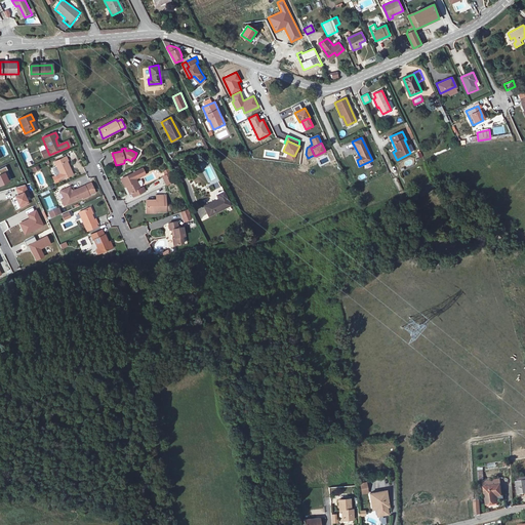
[(27,167),(34,165),(29,149),(21,151),(27,167)]
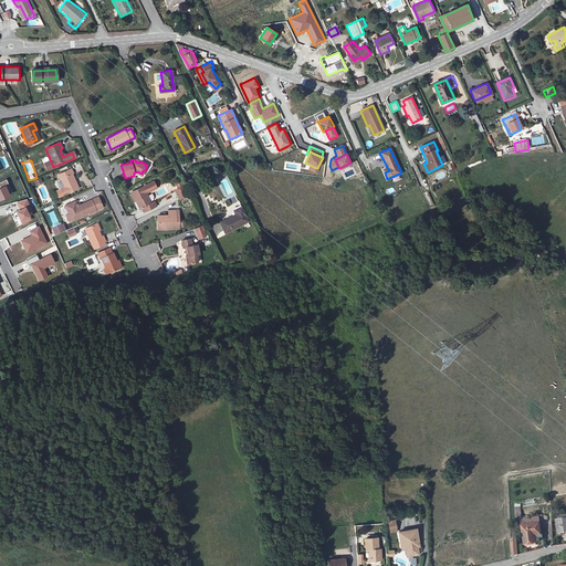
[(108,164),(103,167),(107,174),(113,169),(108,164)]
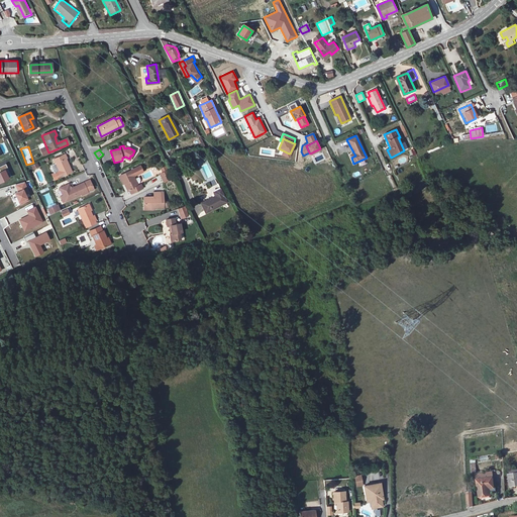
[(67,154),(54,161),(60,172),(53,175),(55,180),(72,172),(66,160),(68,159),(67,154)]
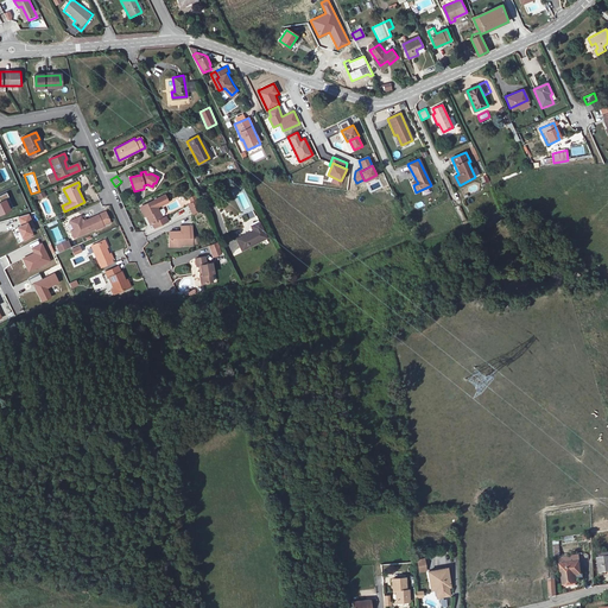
[(0,215),(12,210),(7,200),(11,198),(8,194),(0,197),(0,215)]
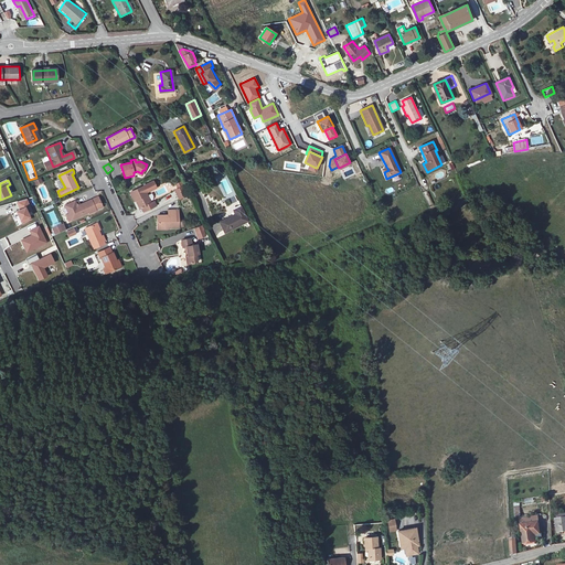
[(227,185),(228,184),(226,181),(222,184),(228,194),(232,191),(227,185)]
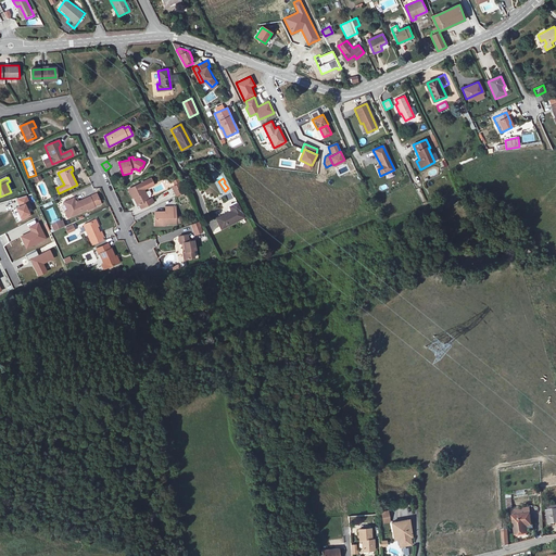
[(150,180),(128,190),(131,198),(134,197),(137,205),(141,204),(142,207),(155,201),(153,198),(149,200),(144,189),(152,185),(150,180)]
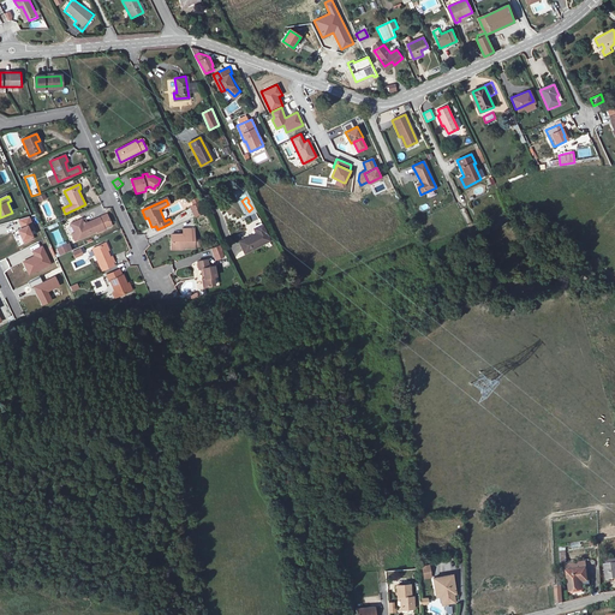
[(189,208),(193,216),(202,213),(197,203),(189,208)]
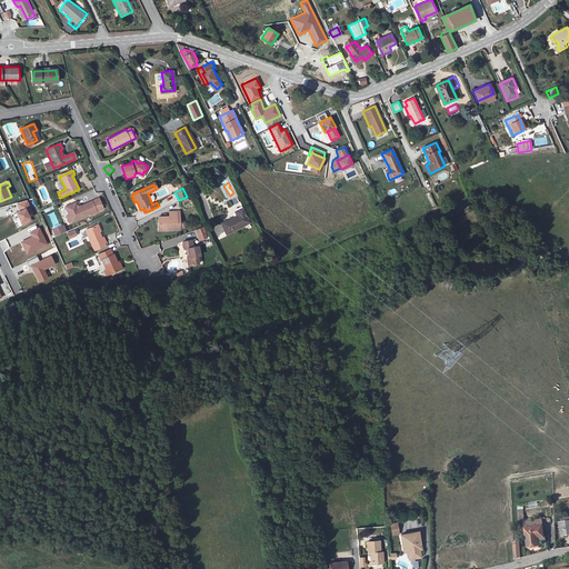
[(96,210),(102,208),(97,198),(79,206),(75,203),(66,207),(71,220),(70,220),(72,226),(90,217),(89,216),(97,212),(96,210)]
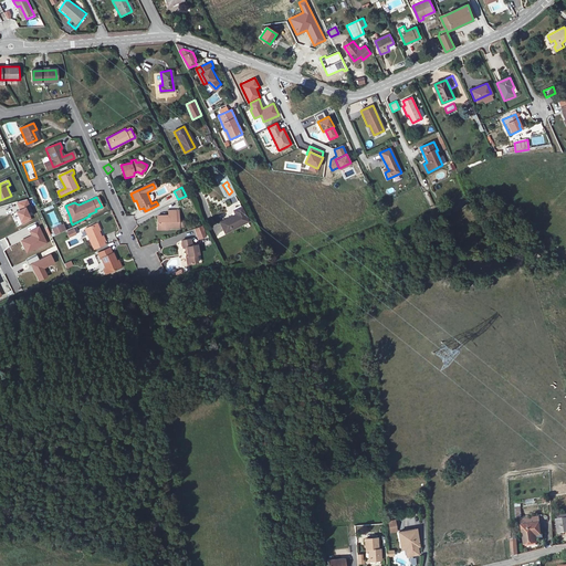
[(242,206),(234,209),(237,213),(220,222),(226,232),(250,220),(242,206)]
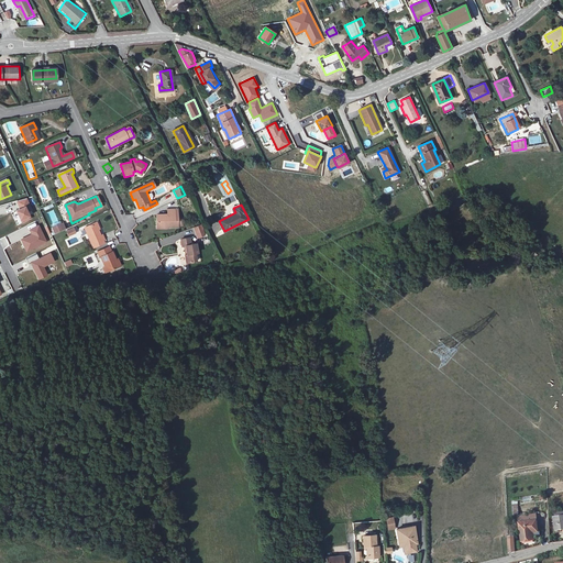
[(56,208),(46,212),(53,229),(64,223),(56,208)]
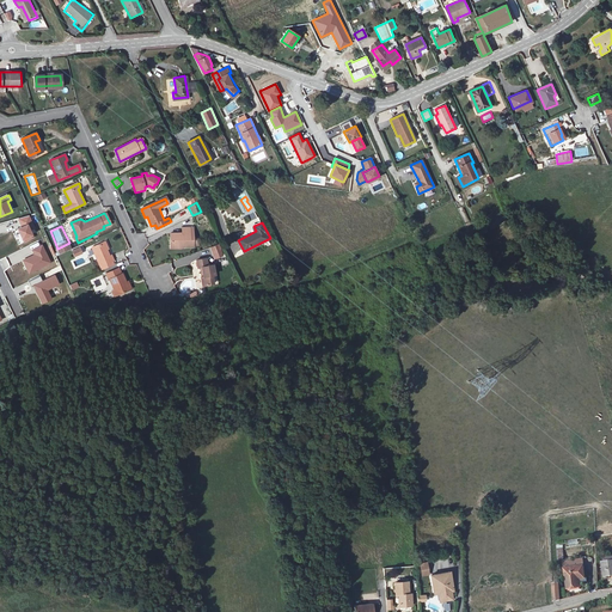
[(184,233),(170,233),(171,246),(182,245),(182,248),(194,248),(194,227),(184,227),(184,233)]
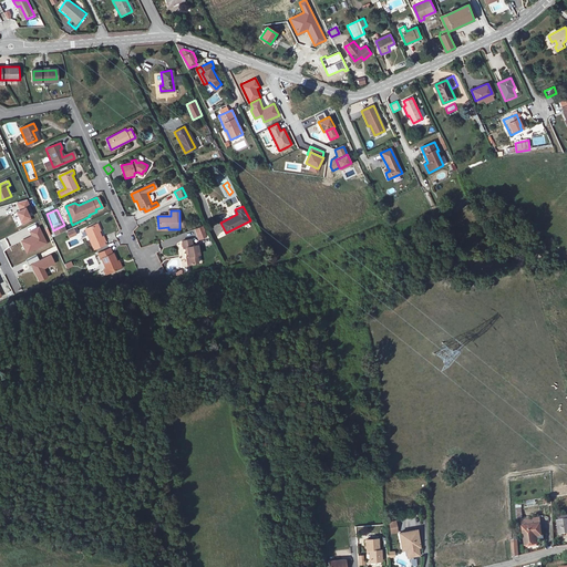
[(95,224),(84,229),(92,245),(105,239),(103,235),(101,236),(95,224)]
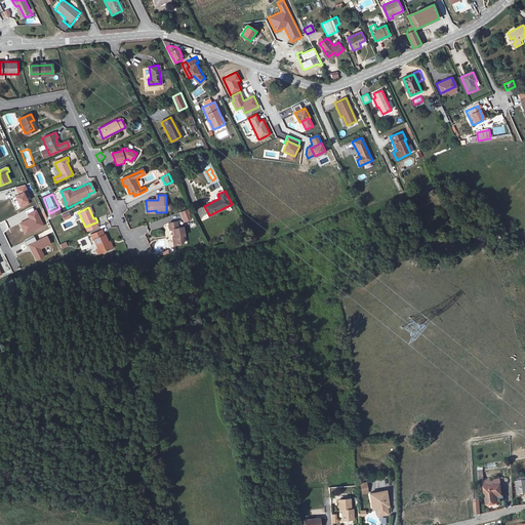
[(59,208),(49,213),(52,218),(62,214),(59,208)]
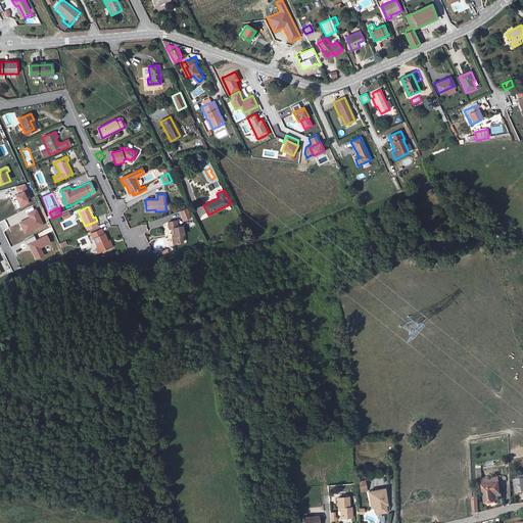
[(186,208),(180,211),(183,221),(191,219),(186,208)]
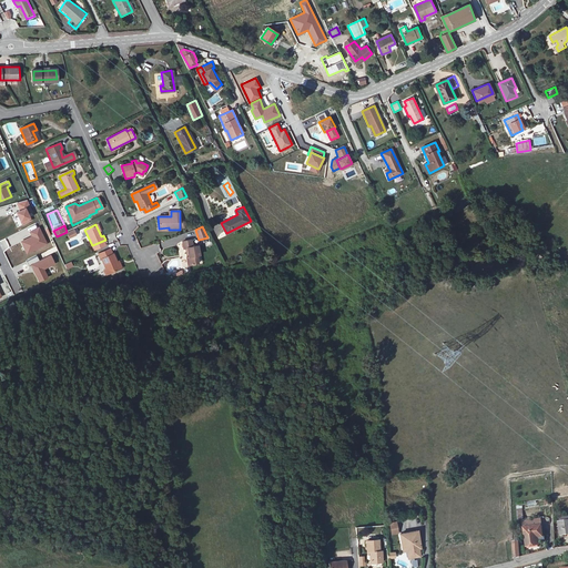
[(30,233),(32,237),(22,243),(28,253),(47,243),(40,229),(30,233)]
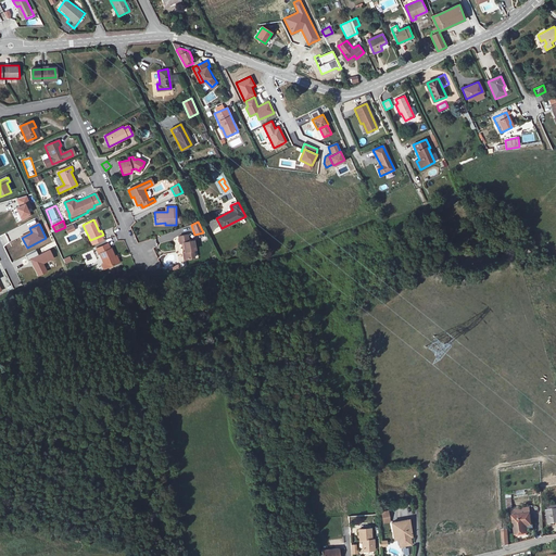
[(68,234),(75,230),(73,224),(65,227),(68,234)]
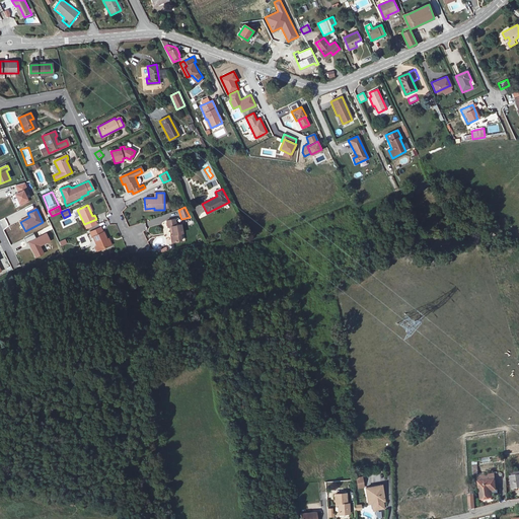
[(96,219),(84,224),(85,228),(97,222),(96,219)]
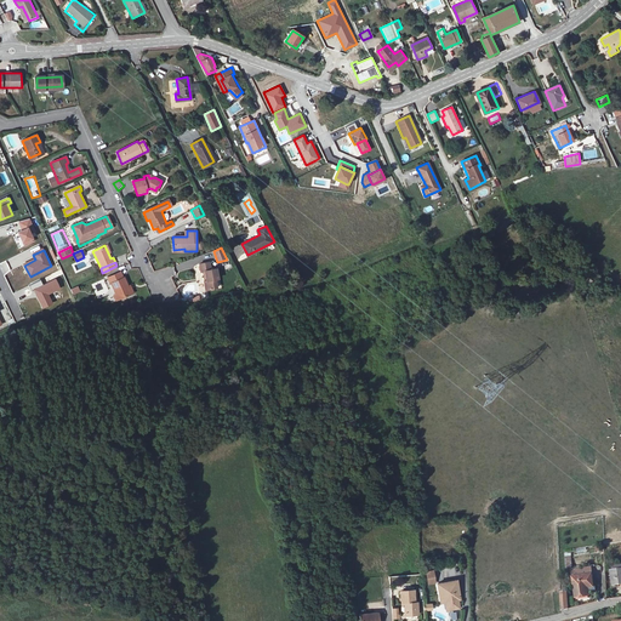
[(216,262),(198,265),(199,273),(204,272),(206,281),(203,281),(204,290),(208,290),(208,291),(218,290),(217,279),(218,279),(216,262)]
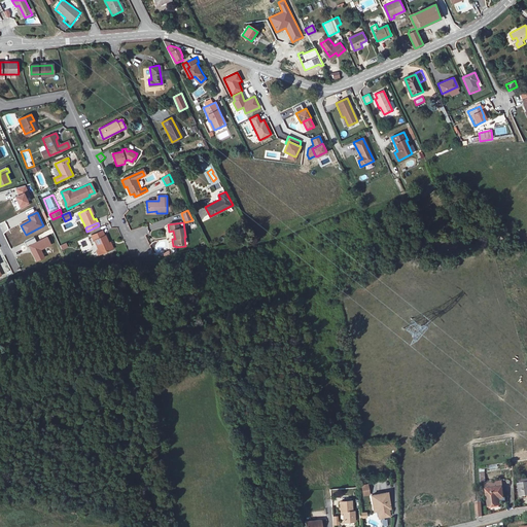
[(101,232),(88,237),(91,243),(93,242),(99,256),(111,251),(105,237),(103,237),(101,232)]
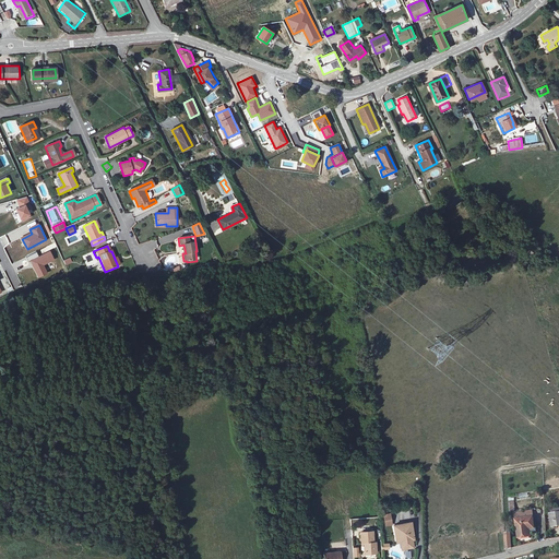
[(55,260),(50,252),(31,262),(39,278),(49,274),(45,265),(55,260)]
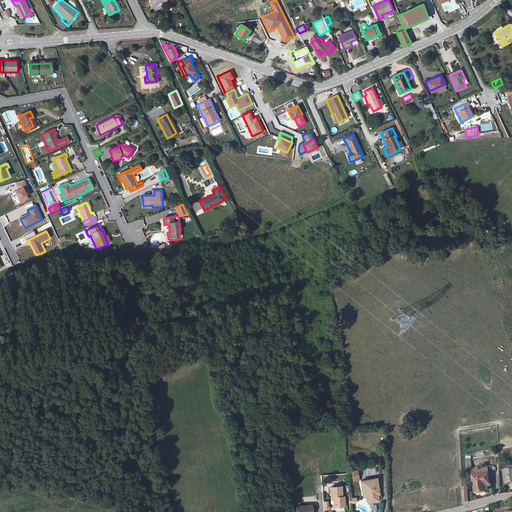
[(358,470),(351,472),(353,482),(360,481),(358,470)]
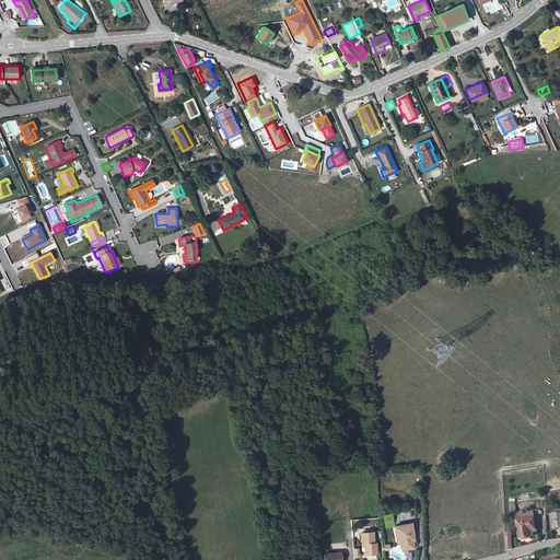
[(534,517),(516,521),(518,537),(537,535),(534,517)]
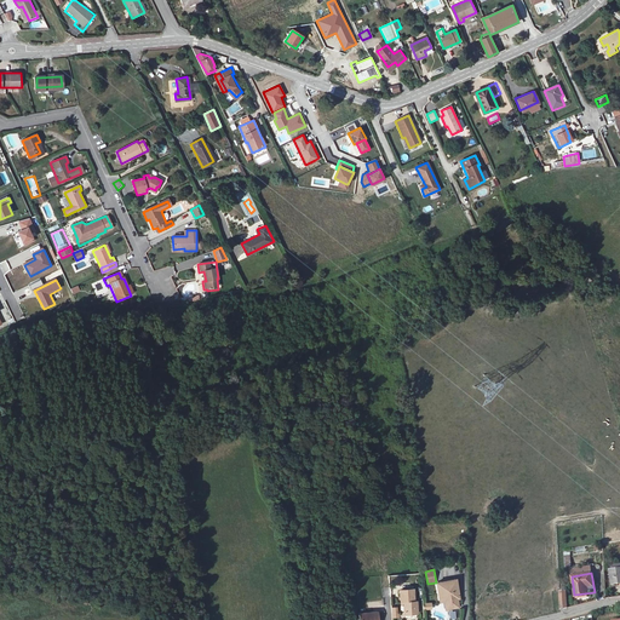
[(458,579),(436,583),(440,600),(448,598),(449,610),(459,609),(457,597),(460,596),(458,579)]
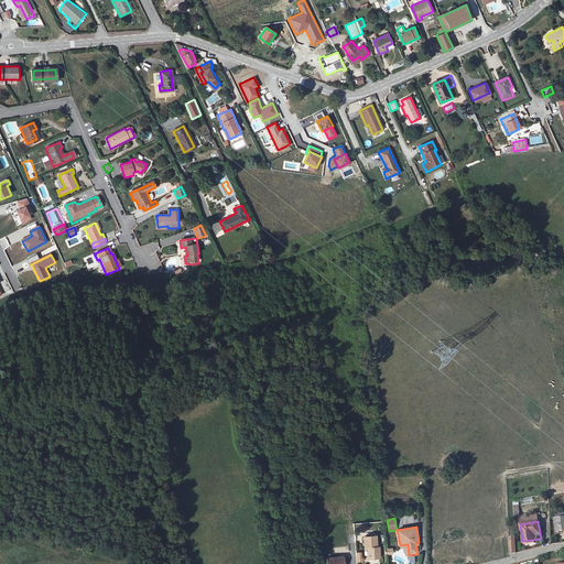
[(373,557),(375,560),(380,559),(379,549),(377,549),(376,537),(364,538),(365,550),(367,549),(368,557),(373,557)]
